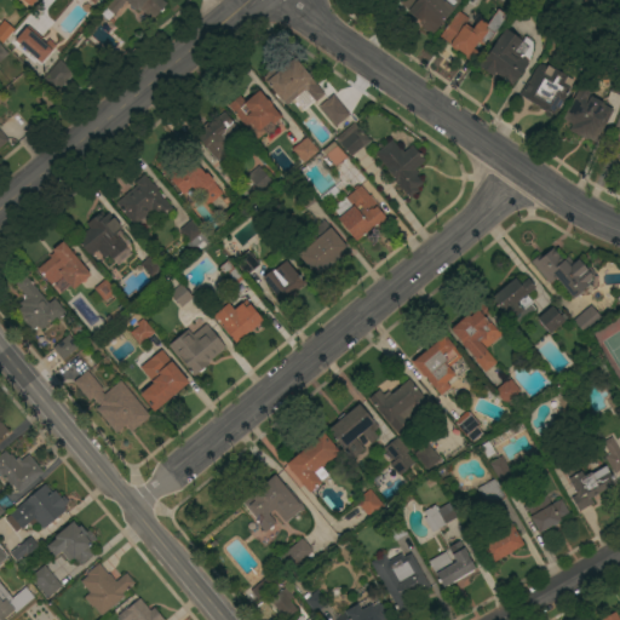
[(39,1),(39,0),(59,0),(58,3),(57,3),(50,11),(39,1)]
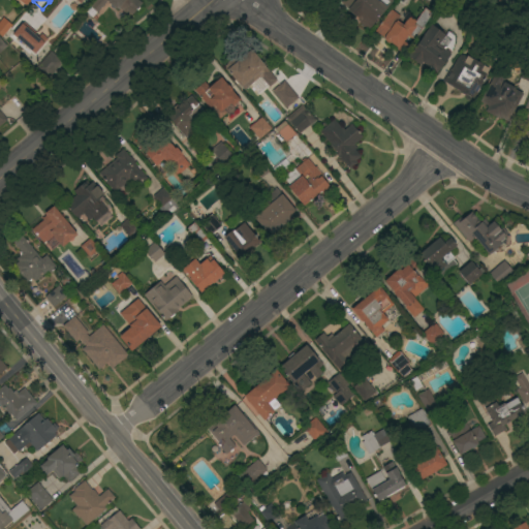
[(92,19),(86,12),(90,7),(90,6),(95,0),(138,0),(142,3),(128,18),(116,6),(114,8),(110,5),(111,3),(107,1),(92,19)]
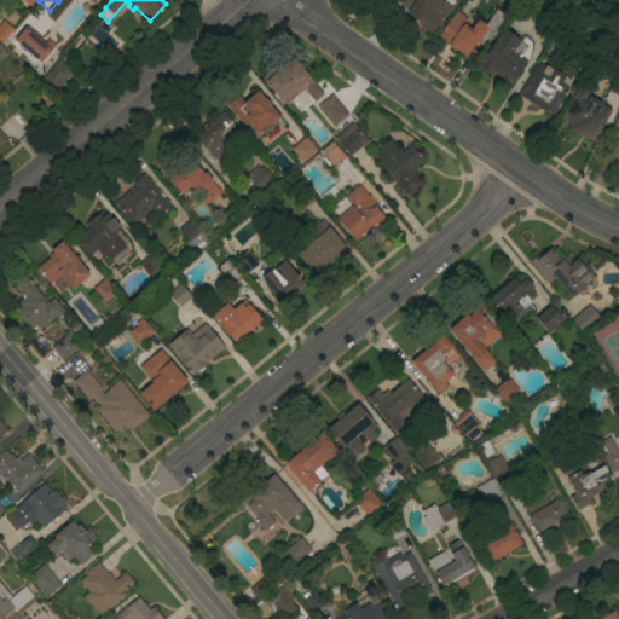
[(441,0),(452,9),(432,34),(428,32),(428,33),(421,27),(422,25),(420,23),(421,22),(406,11),(414,0),(441,0)]
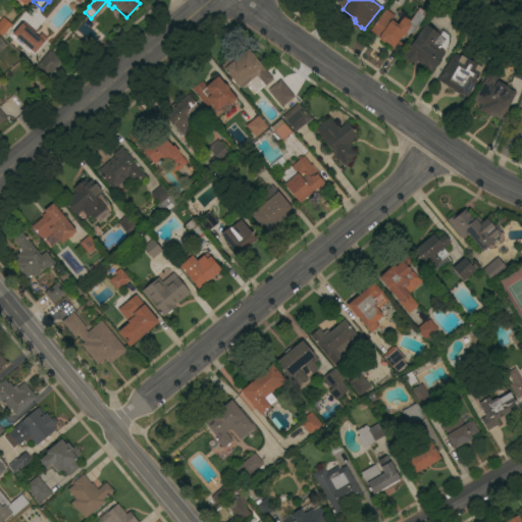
[(398,53),(389,48),(390,46),(385,42),(384,44),(378,39),(379,38),(369,31),(385,8),(395,15),(392,19),(398,23),(401,18),(402,19),(404,16),(409,20),(418,7),(424,11),(422,14),(424,15),(398,53)]
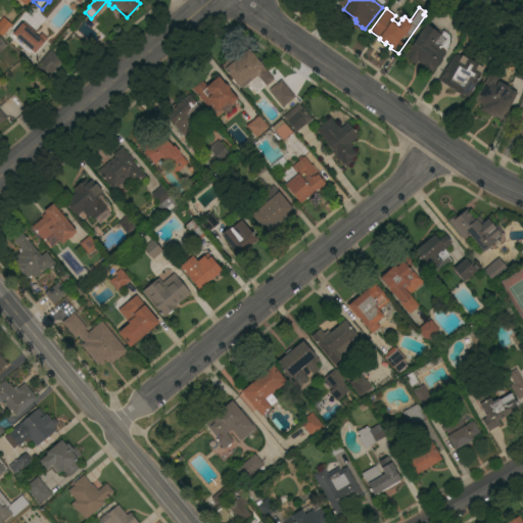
[(9,21),(0,34),(0,19),(3,16),(9,21)]
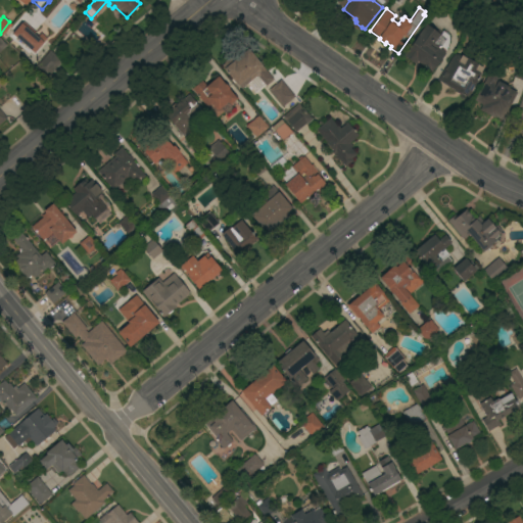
[(426,25),(446,39),(440,48),(443,51),(445,53),(432,72),(429,69),(428,70),(423,66),(424,65),(417,61),(415,63),(402,55),(406,52),(426,25)]
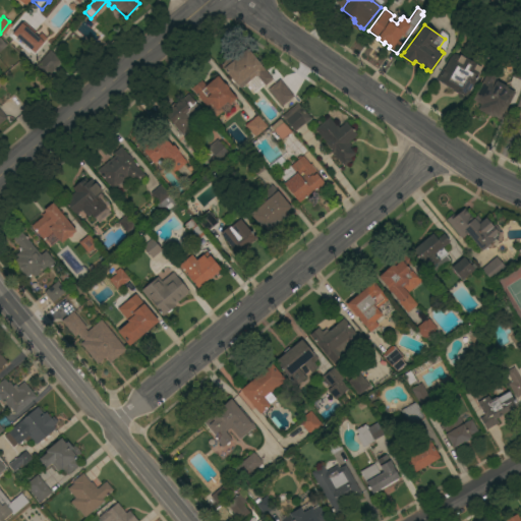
[(258,79),(253,72),(238,85),(221,65),(243,46),(248,51),(248,50),(262,65),(261,65),(267,72),(258,79)]
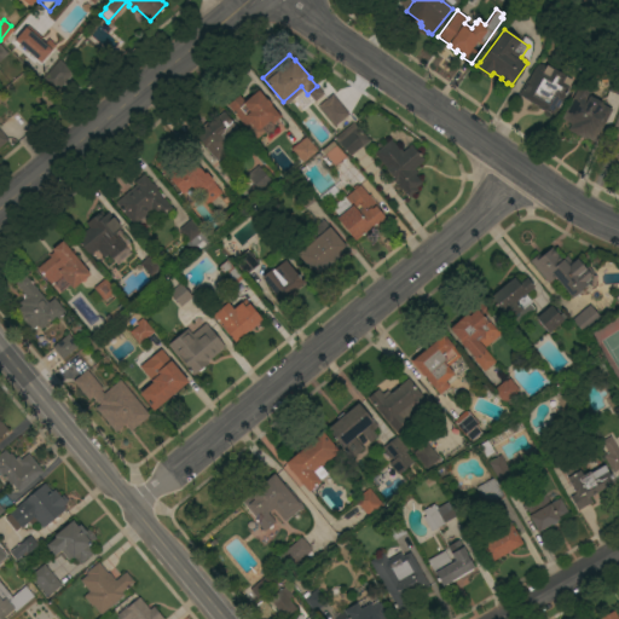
[(74,71),(55,94),(40,82),(59,59),(74,71)]
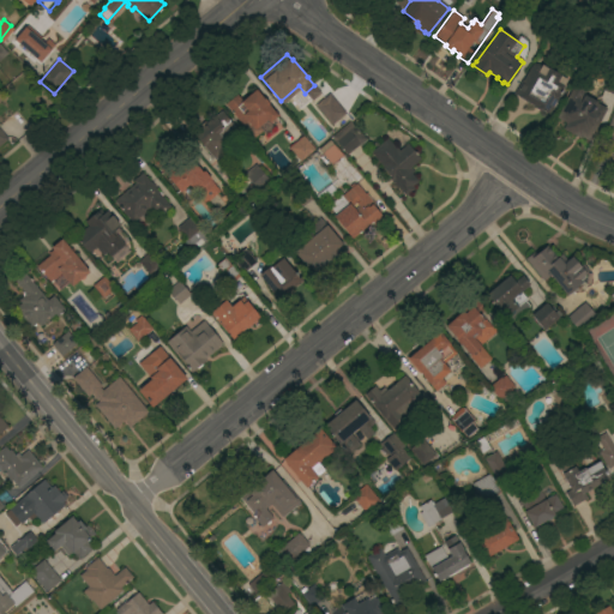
[(534,64),(536,64),(539,65),(541,66),(542,65),(567,79),(559,92),(561,94),(549,114),(542,110),(541,112),(534,107),(534,106),(515,94),(531,66),(534,64)]
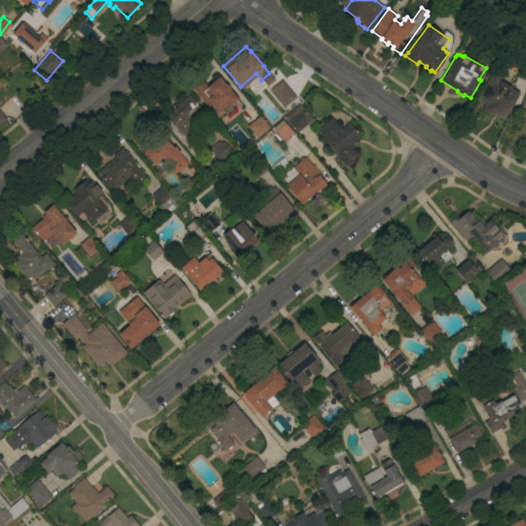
[(525,80),(517,77),(523,63),(525,64),(525,80)]
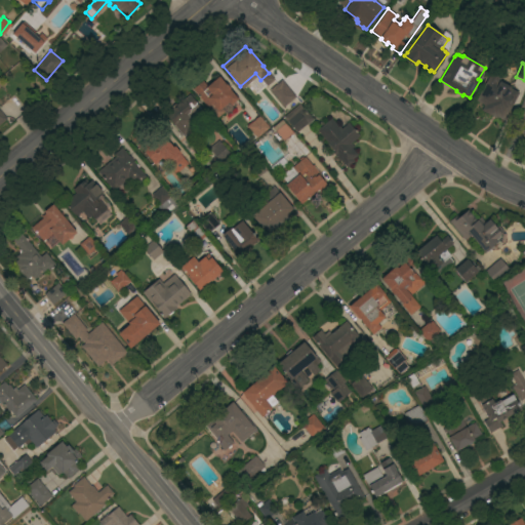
[(505,120),(496,116),(495,118),(481,110),(484,105),(476,101),(492,70),(502,75),(499,81),(511,86),(510,87),(519,92),(505,120)]
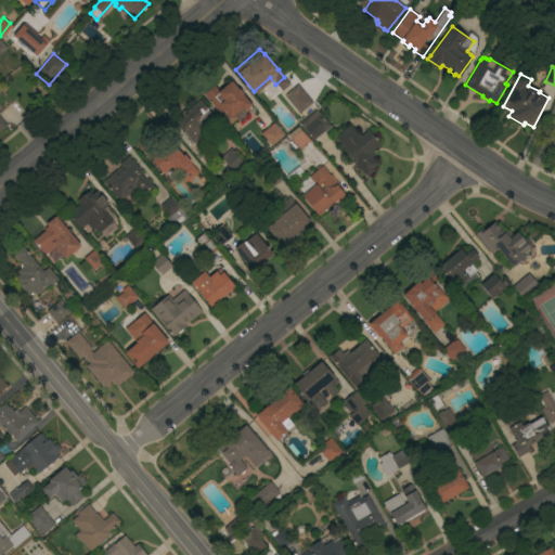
[(239,89),(239,88),(243,93),(252,105),(249,106),(250,107),(247,111),(246,110),(244,112),(241,108),(231,117),(229,115),(224,118),(219,112),(219,113),(204,94),(215,86),(219,91),(231,80),(239,89)]
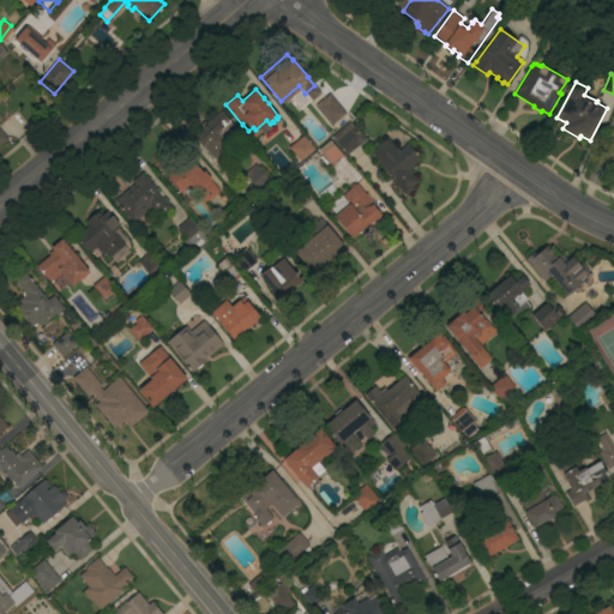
[(239,131),(221,145),(226,151),(215,160),(212,158),(211,158),(208,155),(209,155),(192,134),(197,131),(196,128),(205,121),(206,124),(222,110),(239,131)]
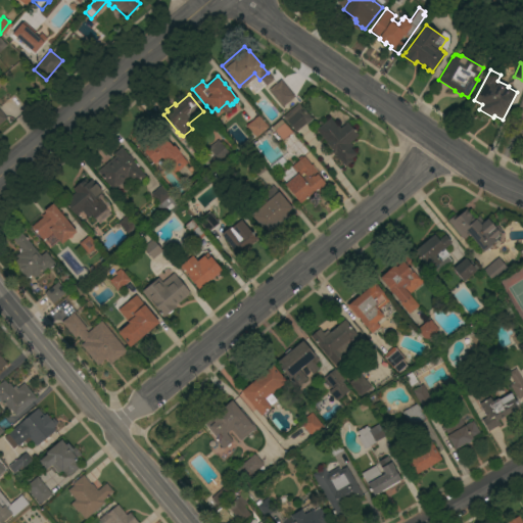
[(286,94),(295,104),(277,120),(269,108),(286,94)]
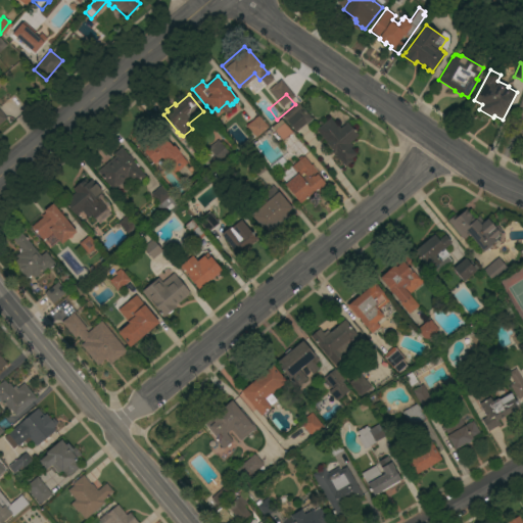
[(298,103),(301,107),(301,106),(312,119),(311,119),(312,120),(306,124),(305,124),(295,132),(292,128),(291,129),(290,128),(291,127),(287,121),(285,122),(282,119),(283,116),(298,103)]
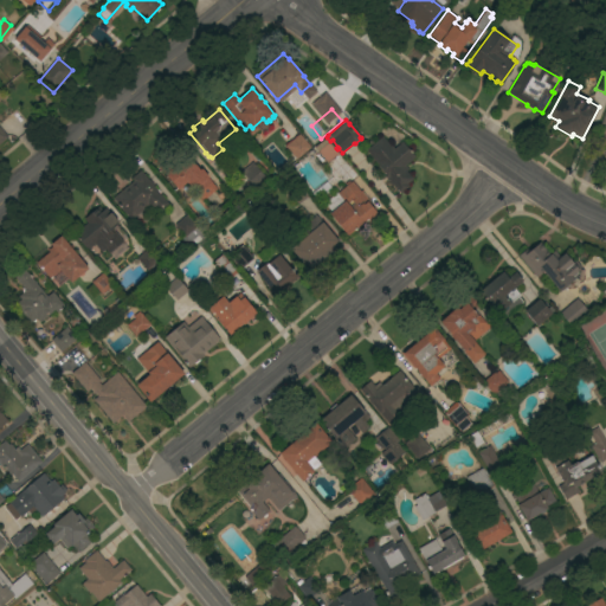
[(310,147),(296,159),(284,146),(298,134),(310,147)]
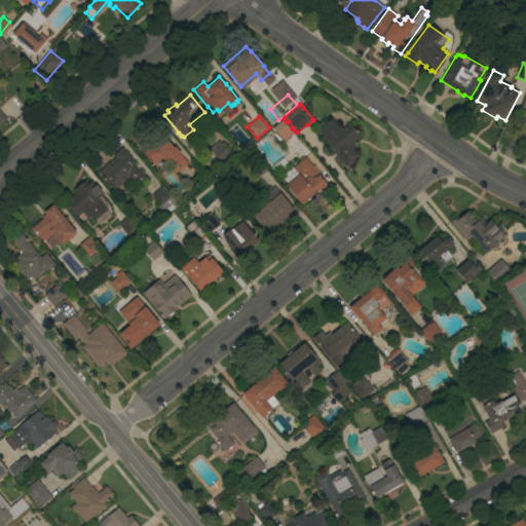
[(341,161),(338,158),(338,157),(337,157),(334,154),(335,152),(328,144),(329,143),(327,142),(317,130),(332,118),(338,126),(340,125),(342,128),(349,122),(361,136),(351,143),(354,147),(352,149),(358,155),(353,159),(354,161),(347,167),(341,161)]
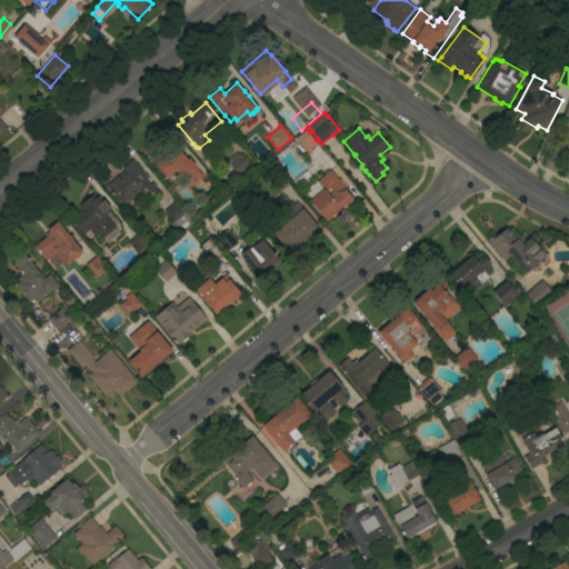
[(318,143),(308,153),(295,139),(306,130),(318,143)]
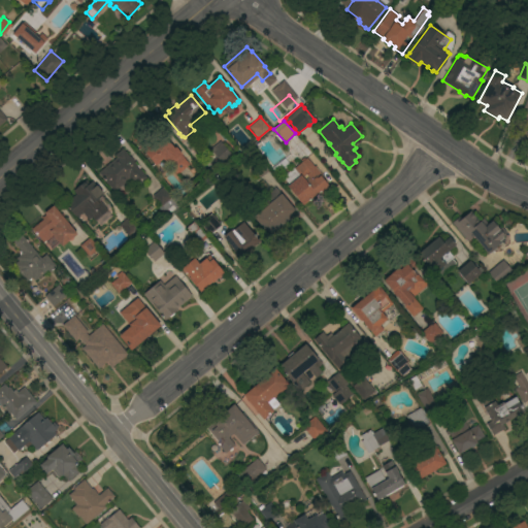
[(182,155),(189,165),(175,175),(163,159),(155,165),(144,153),(143,153),(134,140),(136,138),(135,137),(138,135),(139,136),(150,128),(158,139),(162,136),(168,143),(169,142),(174,147),(175,146),(182,155)]
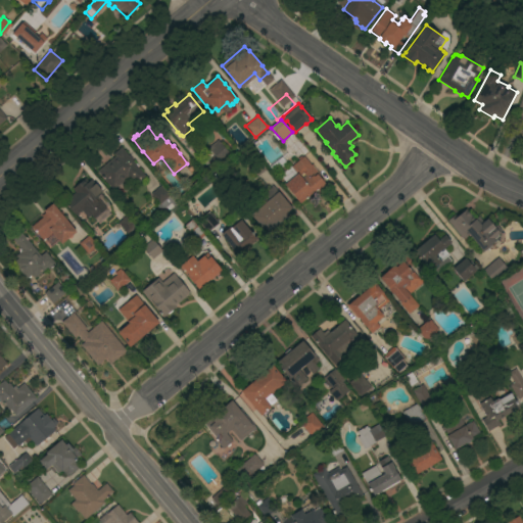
[(218,139),(229,153),(220,161),(207,148),(218,139)]
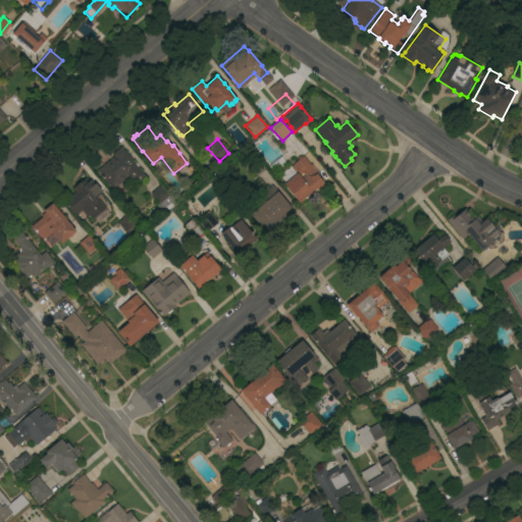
[(121,147),(128,156),(128,155),(132,159),(135,163),(136,163),(139,166),(138,166),(146,176),(138,184),(134,178),(131,180),(128,177),(112,190),(97,170),(115,156),(113,154),(121,147)]
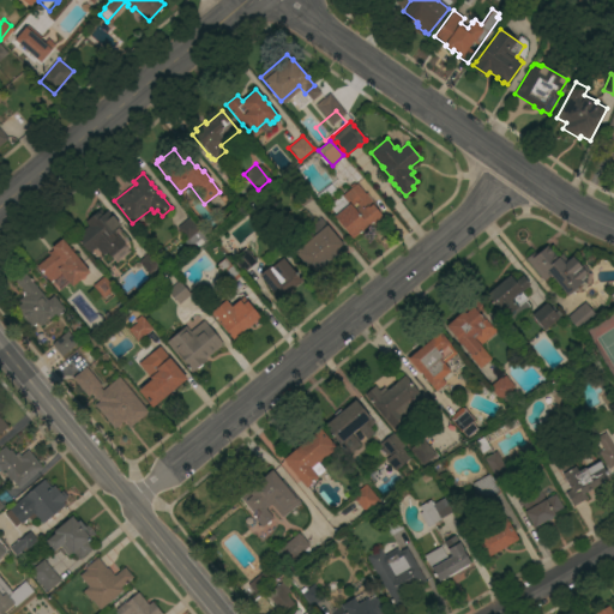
[(351,188),(349,186),(354,182),(355,185),(356,184),(365,193),(366,192),(368,194),(367,194),(374,204),(373,204),(378,210),(377,210),(383,216),(374,223),(373,222),(351,239),(333,216),(348,204),(342,196),(351,188)]
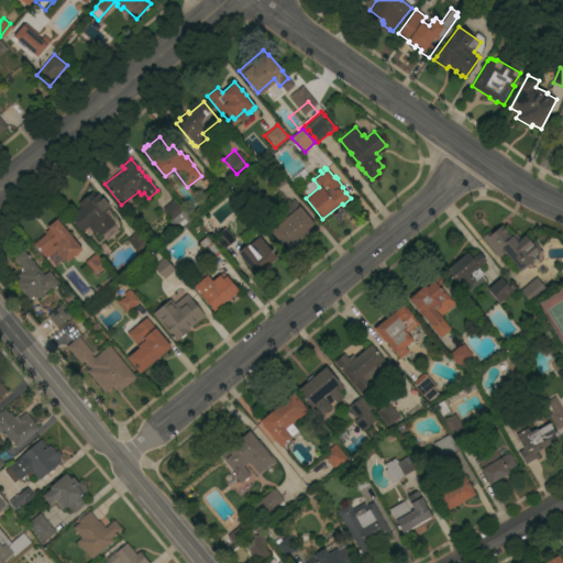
[(276,190),(267,179),(277,170),(286,181),(276,190)]
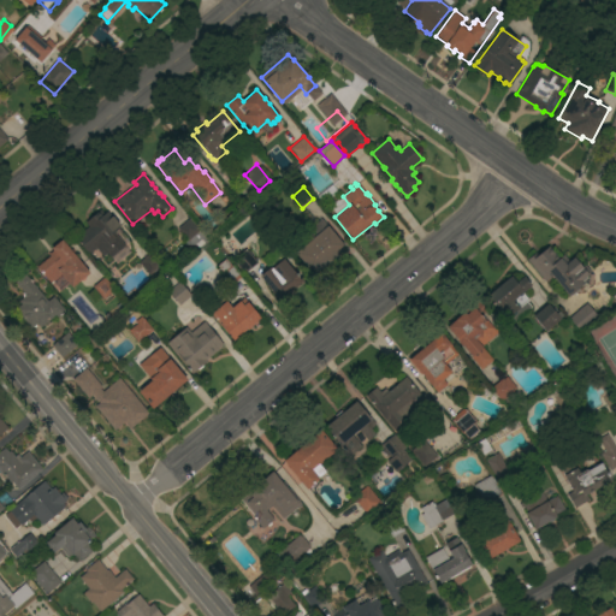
[(120,227),(119,229),(120,231),(117,235),(125,246),(111,258),(107,253),(102,256),(96,248),(89,254),(75,237),(88,226),(86,223),(100,211),(104,214),(107,212),(120,227)]
